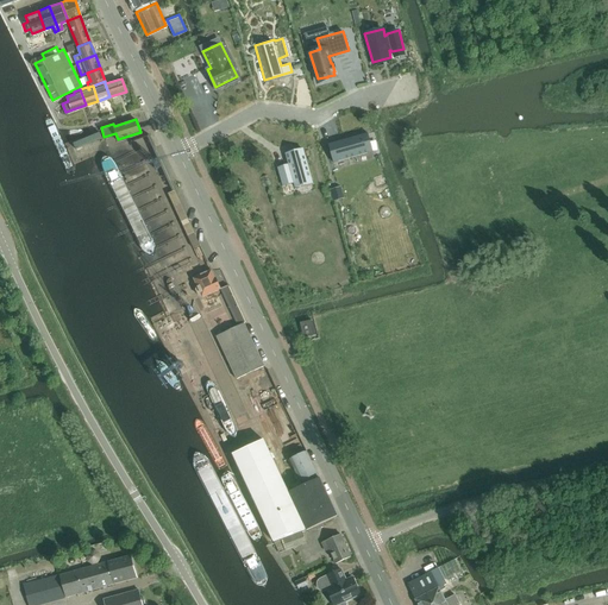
[(370,150),(364,131),(327,142),(333,161),(370,150)]
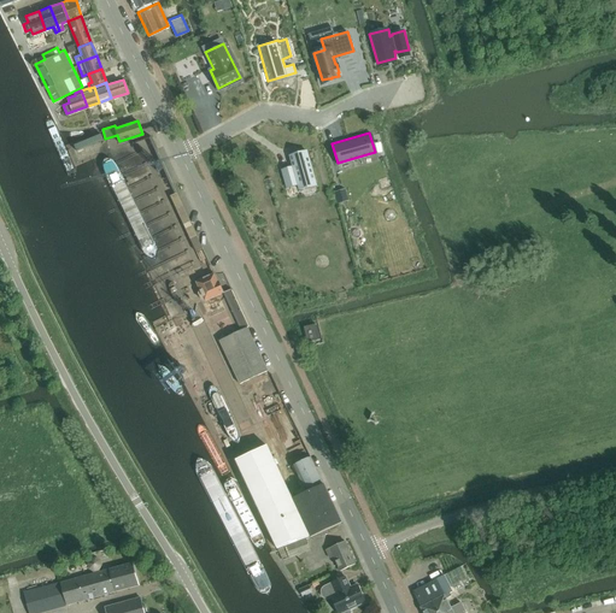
[(305,148),(289,153),(292,164),(281,168),(286,186),(297,182),(299,188),(316,183),(305,148)]
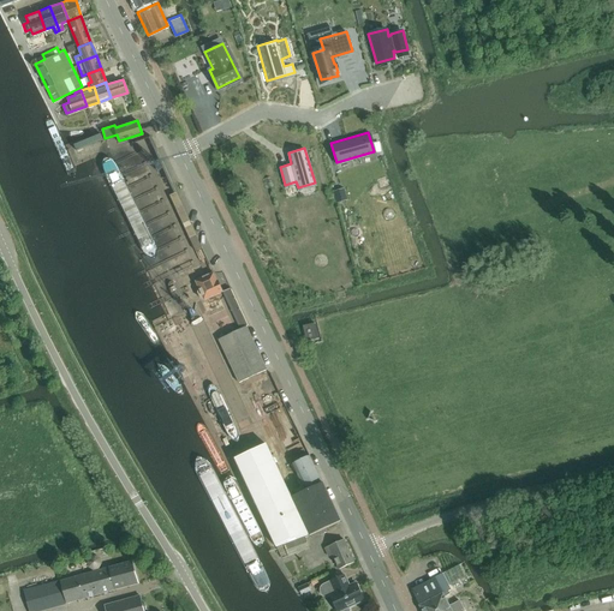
[(343,186),(333,189),(337,201),(346,198),(343,186)]
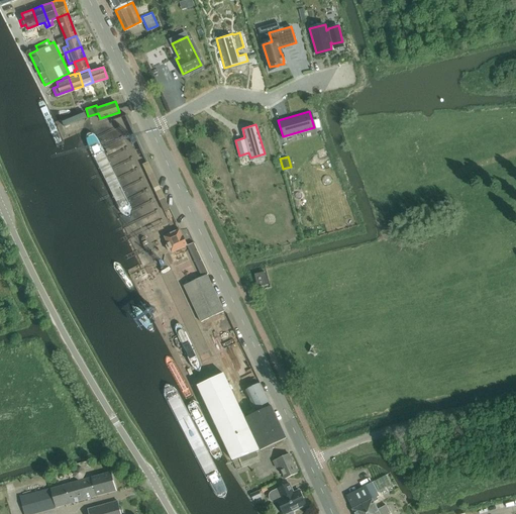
[(147,160),(141,163),(145,172),(151,169),(147,160)]
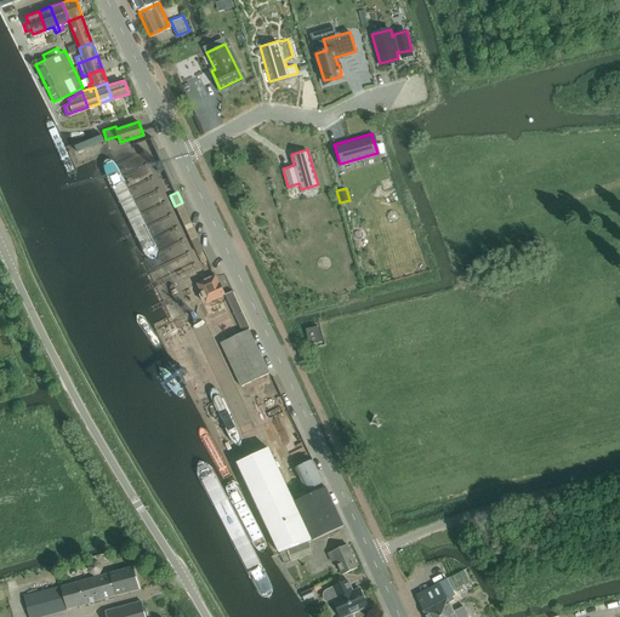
[(197,236),(191,239),(197,251),(203,249),(198,236),(197,236)]
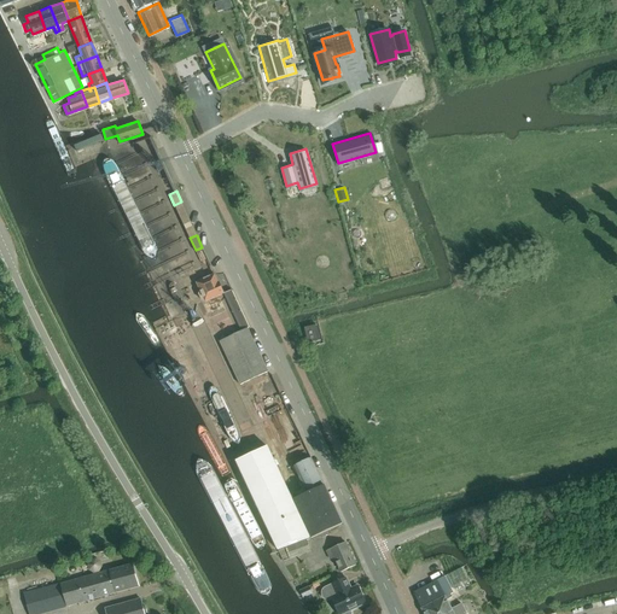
[(203,278),(196,281),(199,288),(198,292),(201,298),(204,299),(222,291),(217,280),(217,281),(214,273),(209,275),(209,274),(203,278)]
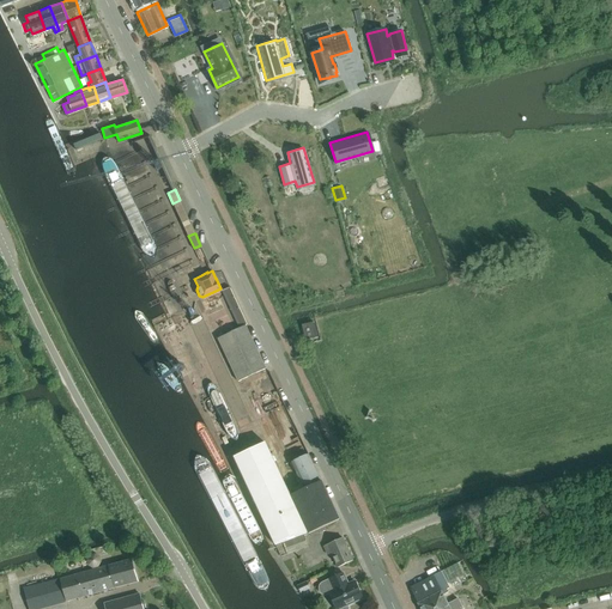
[(247,322),(229,285),(220,288),(222,288),(238,326),(247,322)]
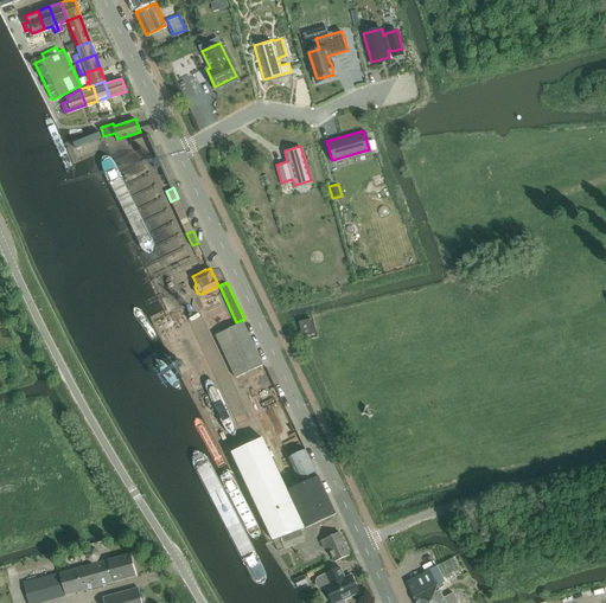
[(303,334),(314,332),(311,318),(299,320),(303,334)]
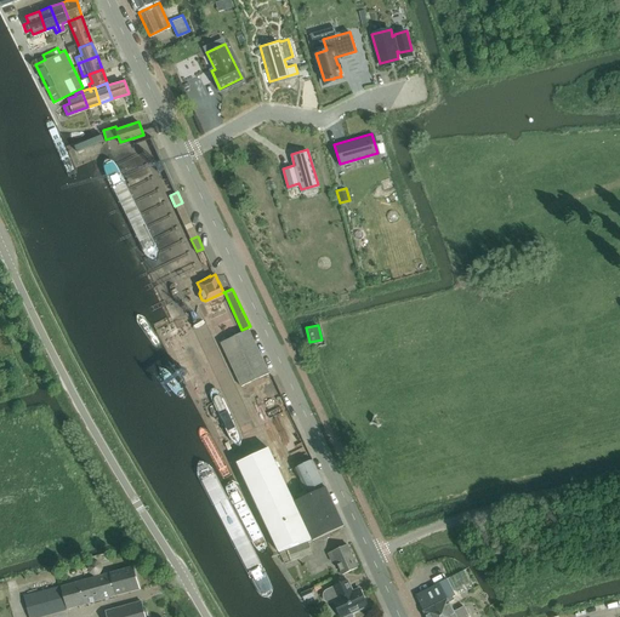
[(248,327),(221,341),(242,384),(268,371),(248,327)]
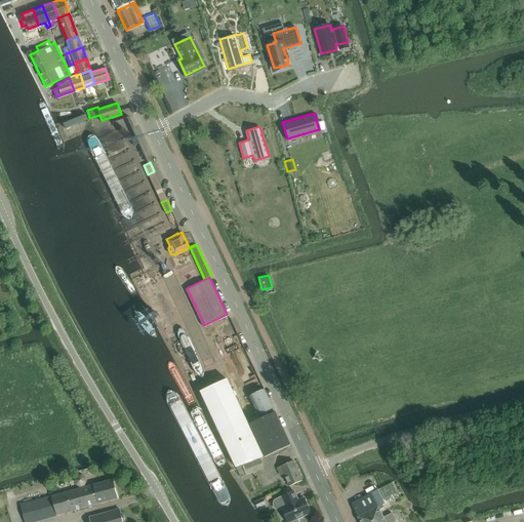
[(227,377),(200,390),(235,465),(263,454),(260,450),(248,423),(248,424),(227,377)]
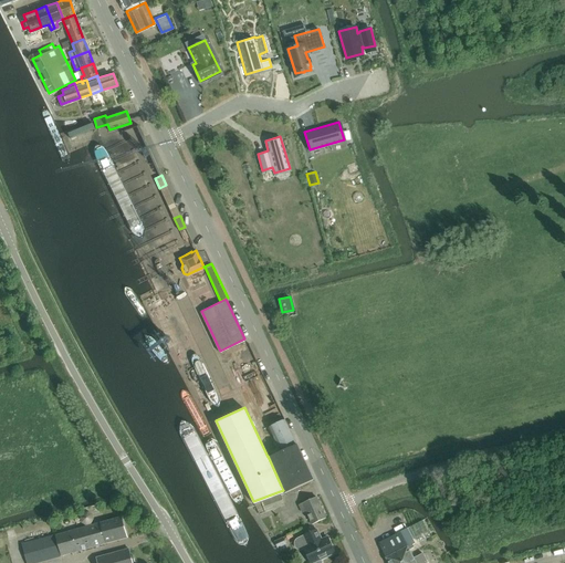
[(281,450),(268,456),(281,486),(283,490),(284,492),(313,478),(296,442),(284,417),(269,425),(281,450)]
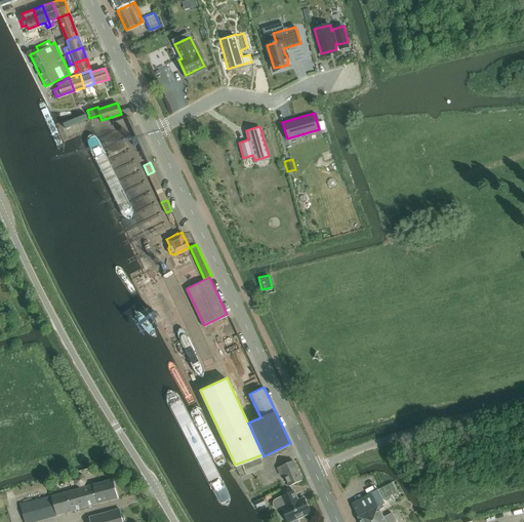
[(259,456),(236,466),(240,475),(264,467),(259,456)]
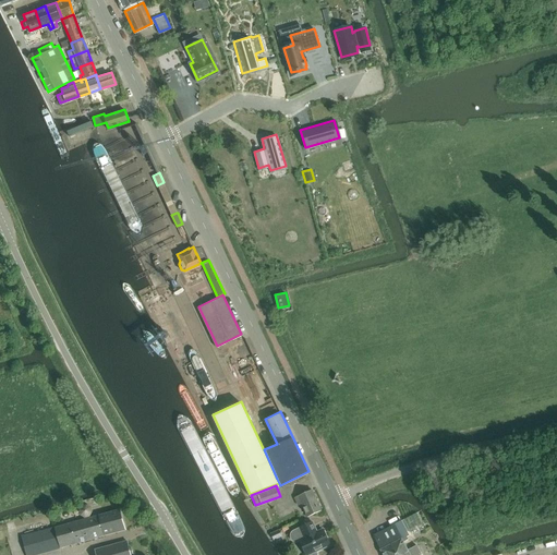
[(311,487),(293,495),(297,502),(300,501),(306,515),(321,508),(311,487)]
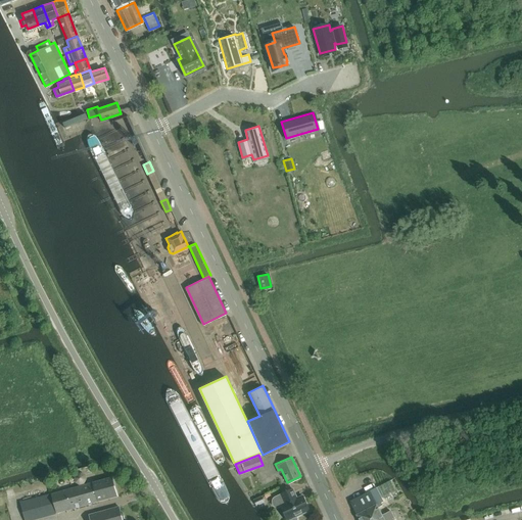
[(76,473),(74,476),(75,480),(79,482),(83,481),(85,478),(84,474),(81,471),(76,473)]
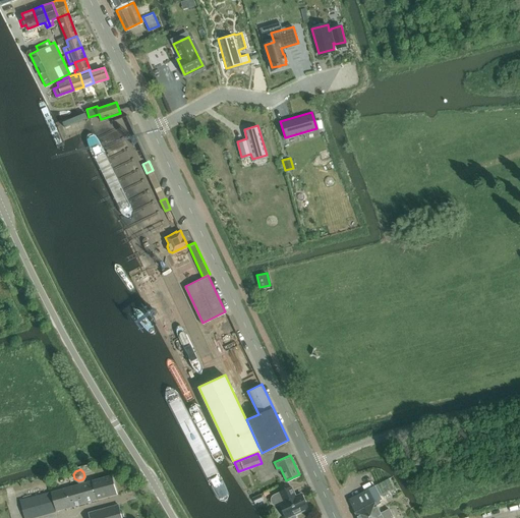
[(25,517),(56,510),(116,493),(111,474),(51,491),(50,491),(19,499),(24,517),(25,517)]
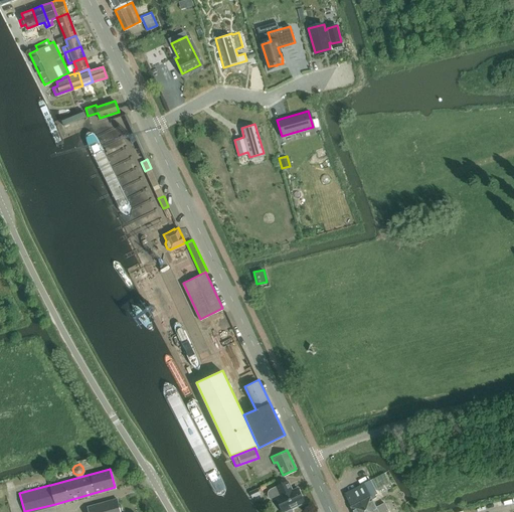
[(370,496),(376,492),(369,479),(344,492),(351,507),(353,511),(382,511),(388,509),(383,501),(375,506),(370,496)]
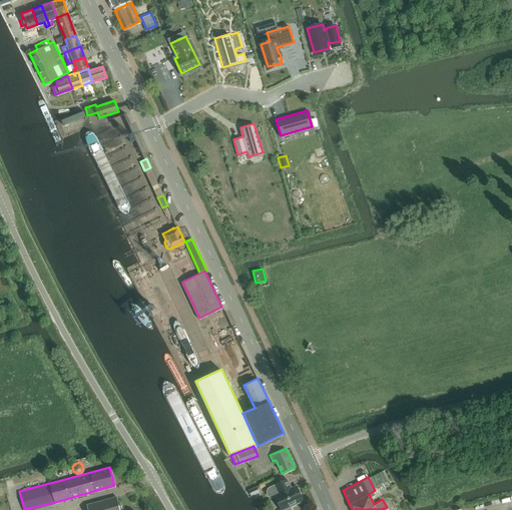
[(290,505),(303,499),(297,484),(291,487),(287,478),(270,486),(268,487),(267,488),(267,490),(267,492),(268,493),(269,495),(271,496),(273,496),(274,495),(275,495),(281,509),(285,507),(286,509),(287,509),(288,509),(291,509),(291,507),(290,505)]
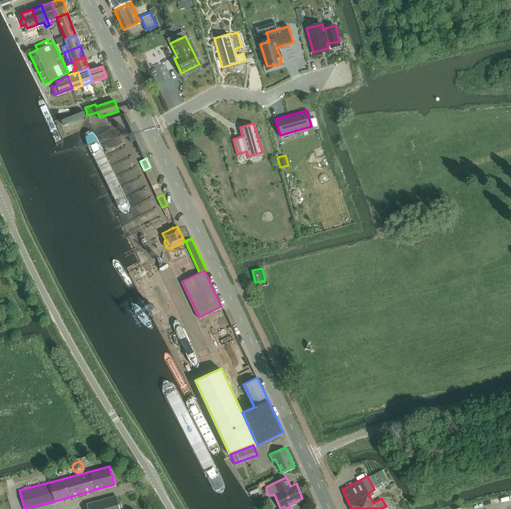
[(255,484),(248,487),(250,493),(258,490),(255,484)]
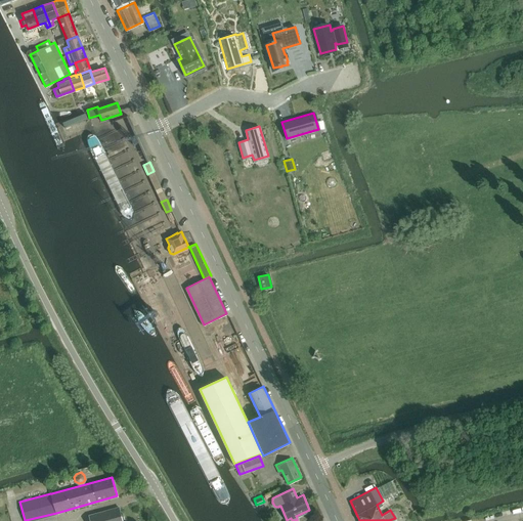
[(122,520),(119,506),(88,514),(90,520),(122,520)]
